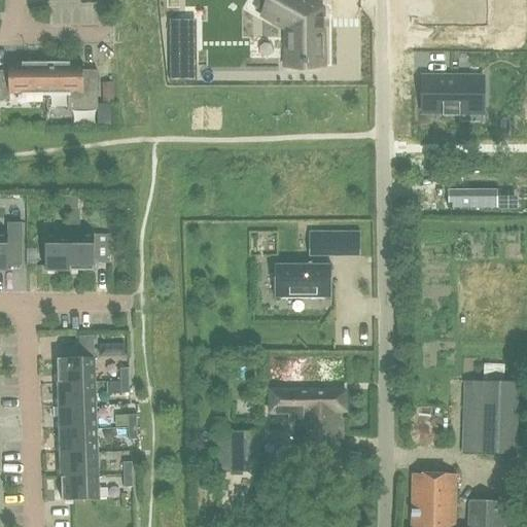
[(268,0),(259,15),(282,29),(283,65),(322,66),(321,6),(310,0),(268,0)]
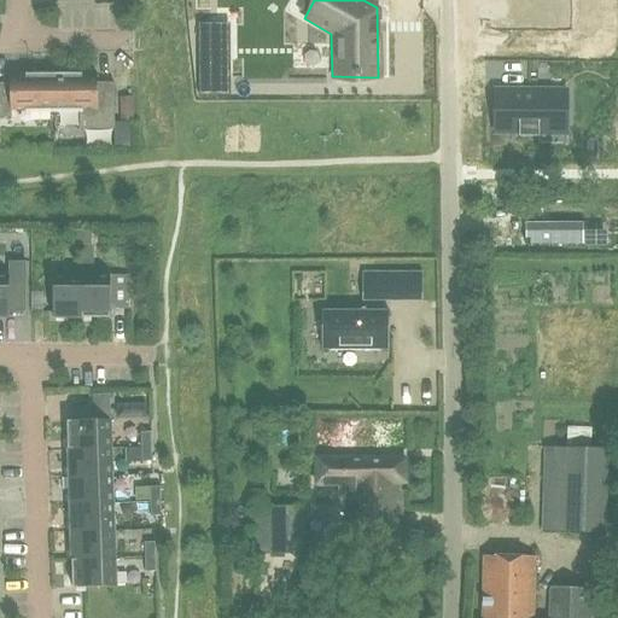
[(567,0),(495,0),(495,28),(567,28),(567,0)]
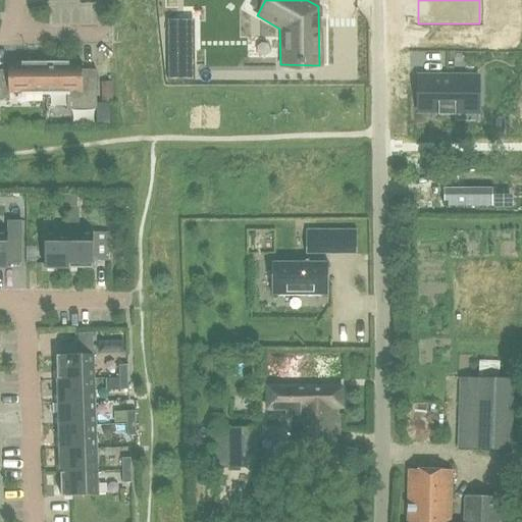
[(195,58),(169,58),(169,83),(195,82),(195,58)]
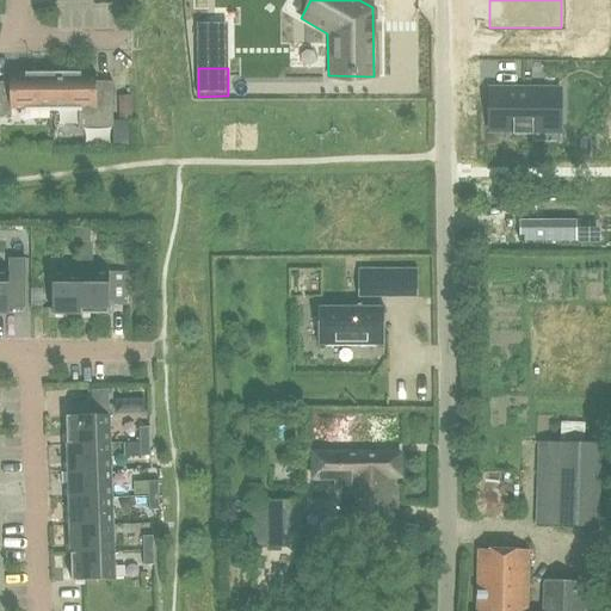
[(54,109),(53,76),(10,76),(10,82),(0,82),(0,116),(11,116),(11,109),(54,109)]
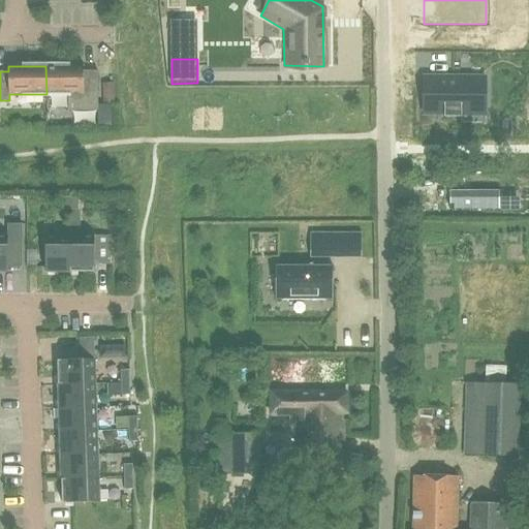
[(84,66),(45,66),(47,94),(68,94),(68,111),(98,111),(97,71),(84,71),(84,66)]
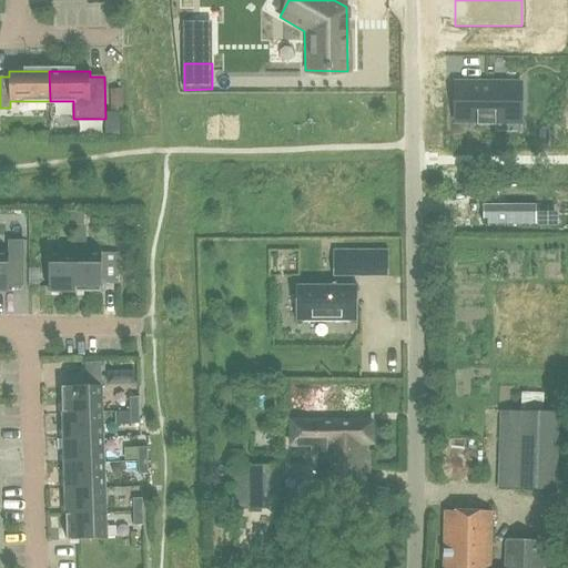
[(456,85),(455,122),(478,122),(478,127),(496,127),(496,122),(507,122),(506,104),(521,104),(523,85),(456,85)]
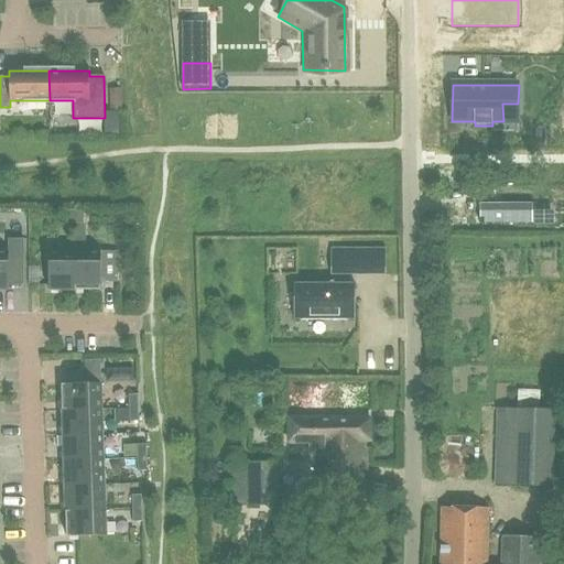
[(119,111),(104,111),(105,118),(105,136),(119,136),(119,111)]
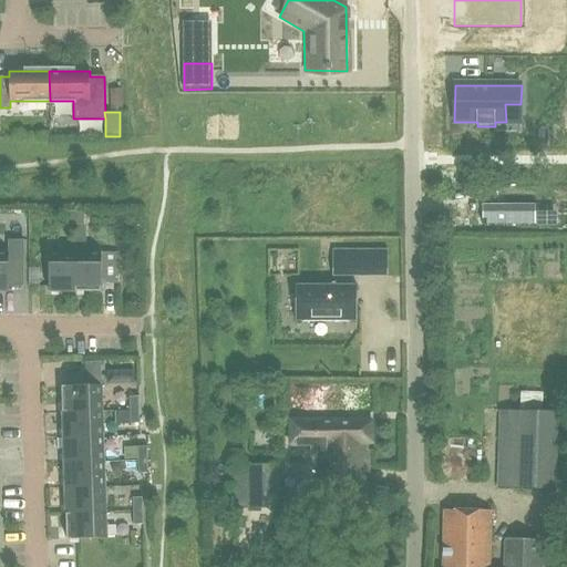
[(533,207),(478,207),(480,227),(533,227),(533,207)]
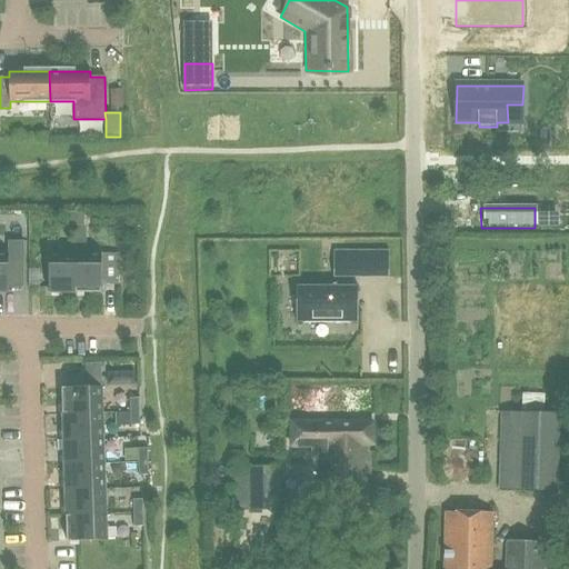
[(66,211),(66,226),(75,226),(75,211),(66,211)]
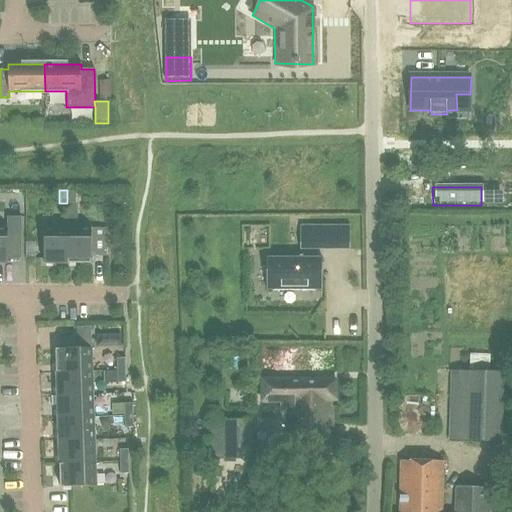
[(76,203),(76,190),(67,190),(67,203),(76,203)]
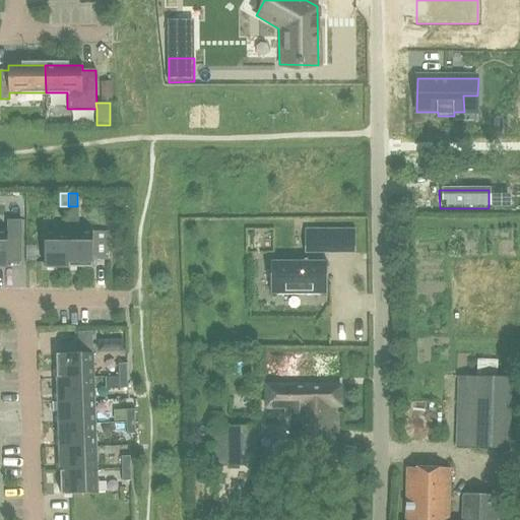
[(7,232),(0,231),(0,267),(7,267),(7,264),(21,264),(21,220),(7,220),(7,232)]
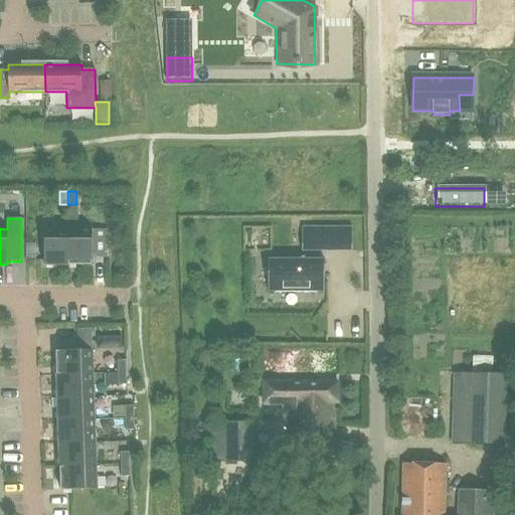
[(351,226),(310,226),(310,251),(351,251),(351,226)]
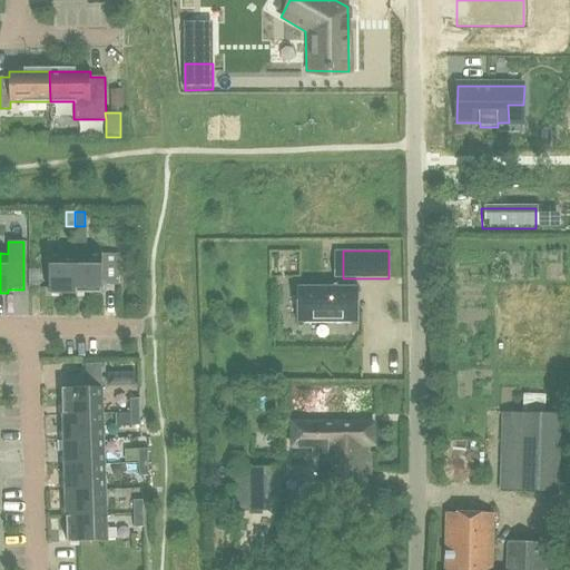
[(49,293),(75,293),(75,254),(49,254),(49,293)]
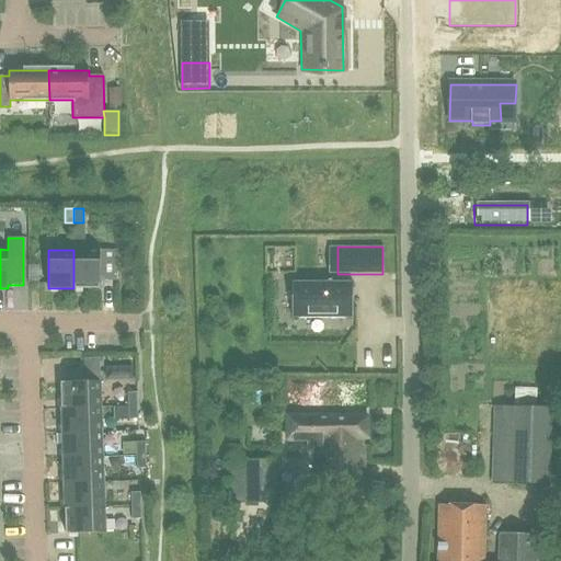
[(73,250),(73,288),(100,288),(100,250),(73,250)]
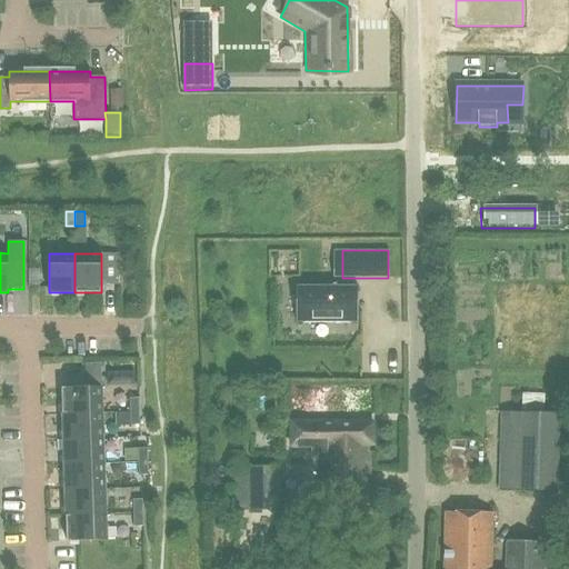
[(353,286),(300,286),(300,322),(353,322),(353,286)]
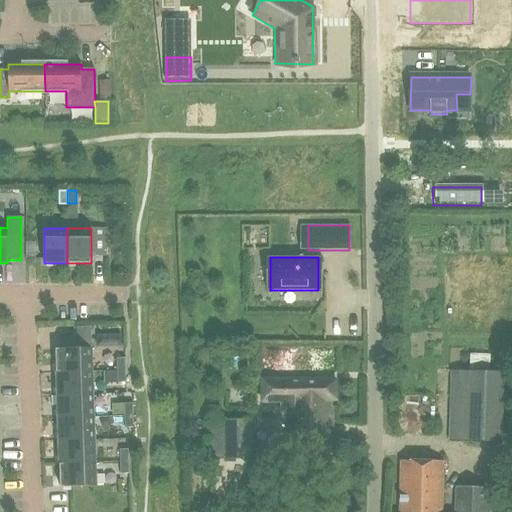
[(55,349),(56,372),(91,371),(91,347),(55,349)]
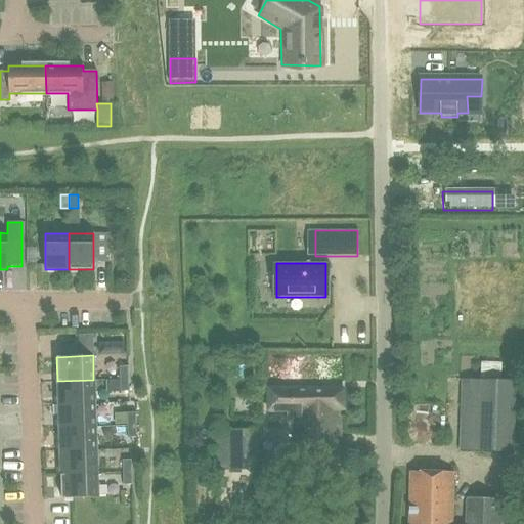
[(119,366),(119,379),(128,378),(128,366),(119,366)]
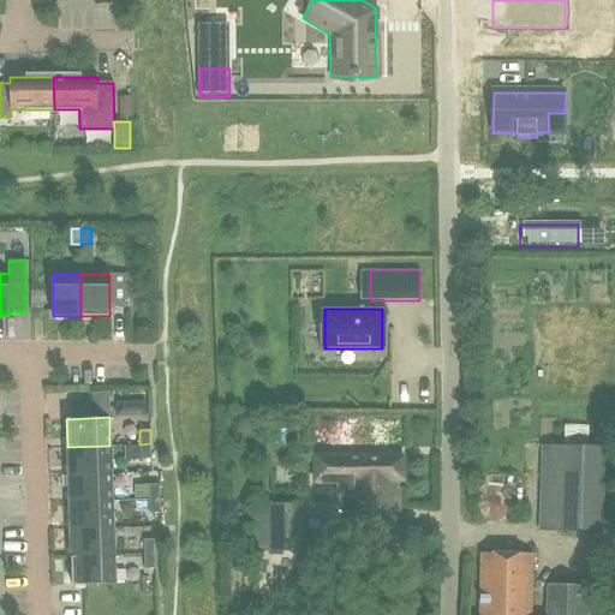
[(150,443),(139,445),(141,460),(150,459),(150,443)]
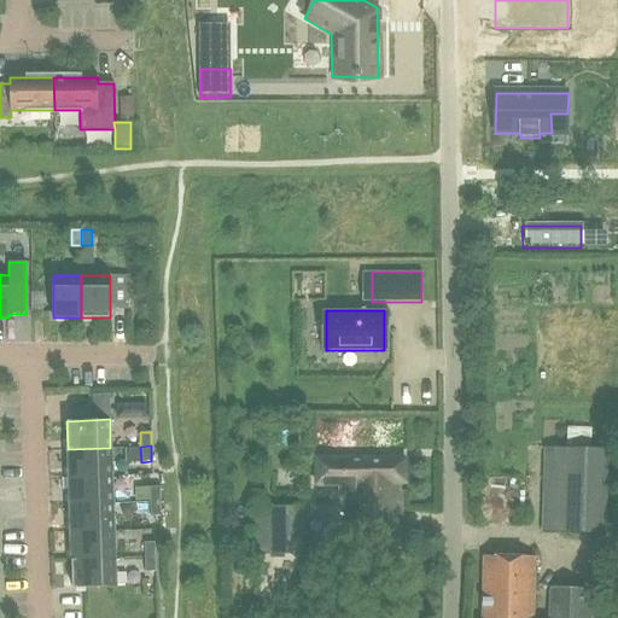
[(610,449),(544,447),(543,532),(607,535),(610,449)]
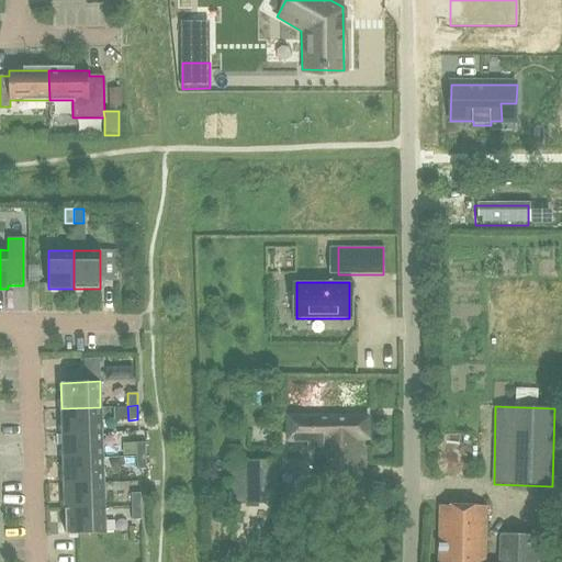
[(100,407),(62,408),(63,434),(101,433),(100,407)]
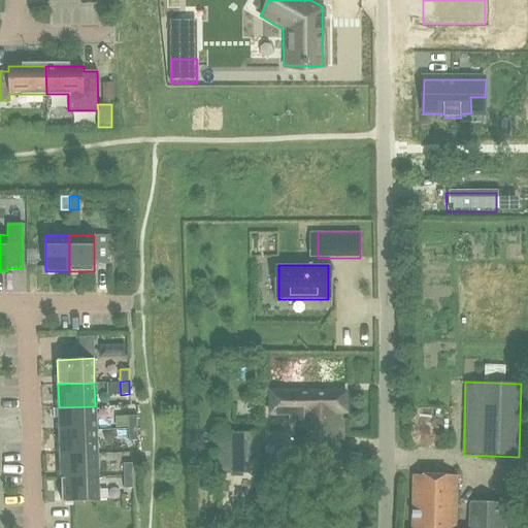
[(293,420),(300,420),(300,466),(344,467),(344,413),(349,413),(349,392),(272,391),(272,415),(293,415),(293,420)]
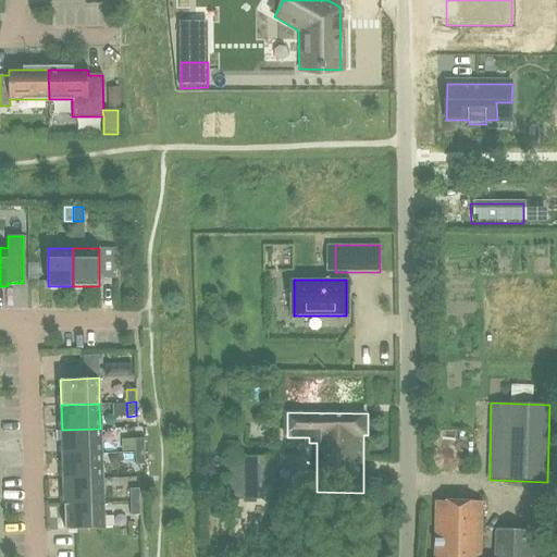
[(62,455),(101,454),(100,429),(62,430),(62,455)]
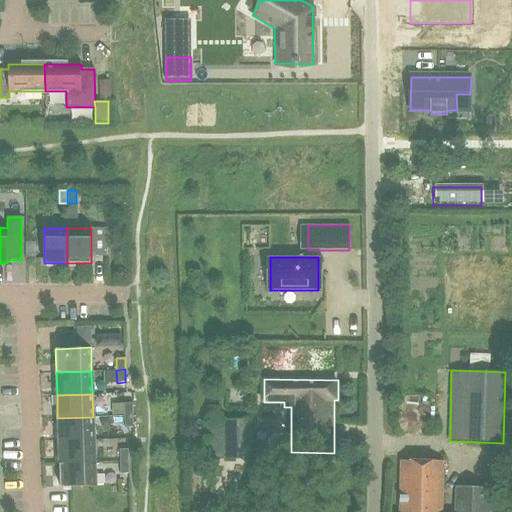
[(124,416),(132,415),(132,403),(124,403),(124,416)]
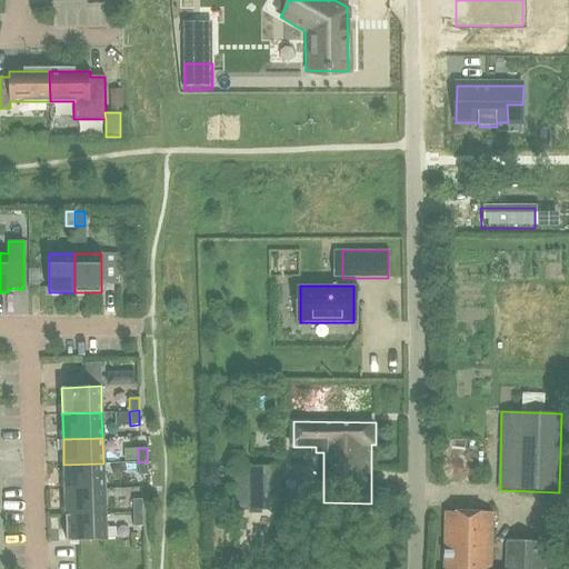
[(148,475),(147,461),(138,462),(138,476),(148,475)]
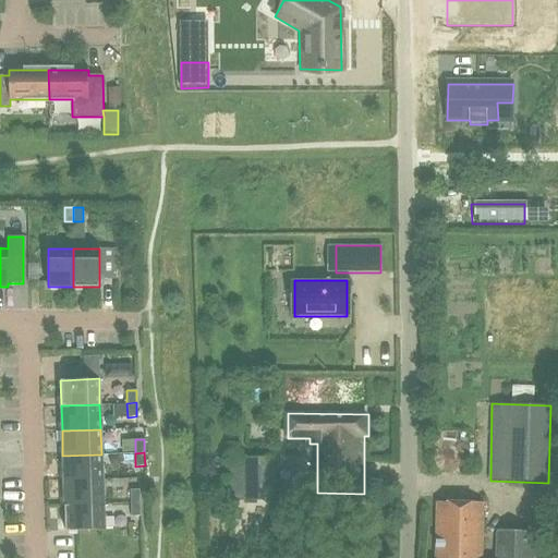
[(101,455),(62,456),(63,481),(102,480),(101,455)]
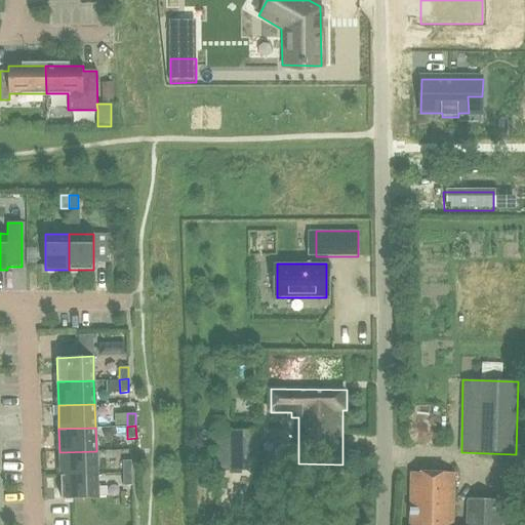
[(258,432),(229,431),(229,472),(258,472),(258,432)]
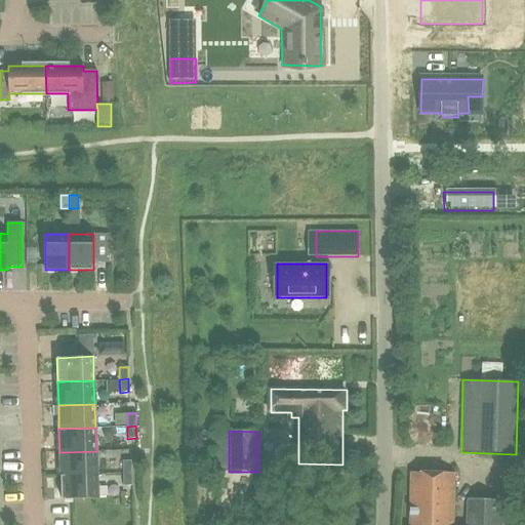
[(59,452),(61,476),(96,475),(96,451),(59,452)]
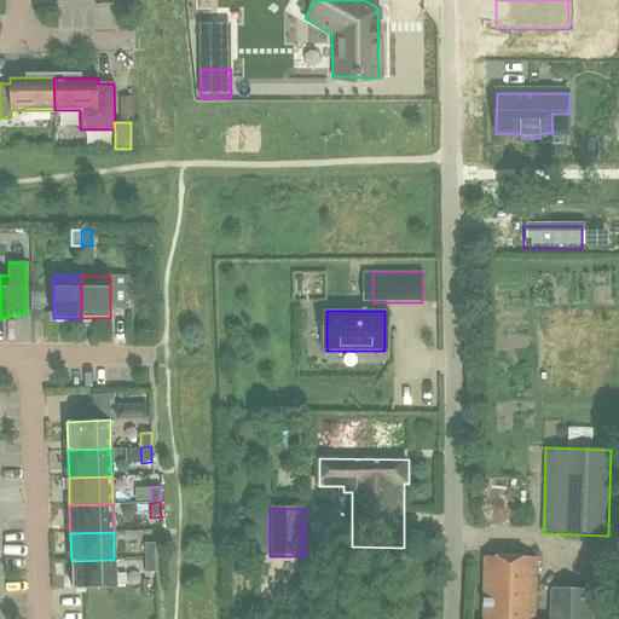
[(144,543),(145,559),(155,559),(155,543),(144,543)]
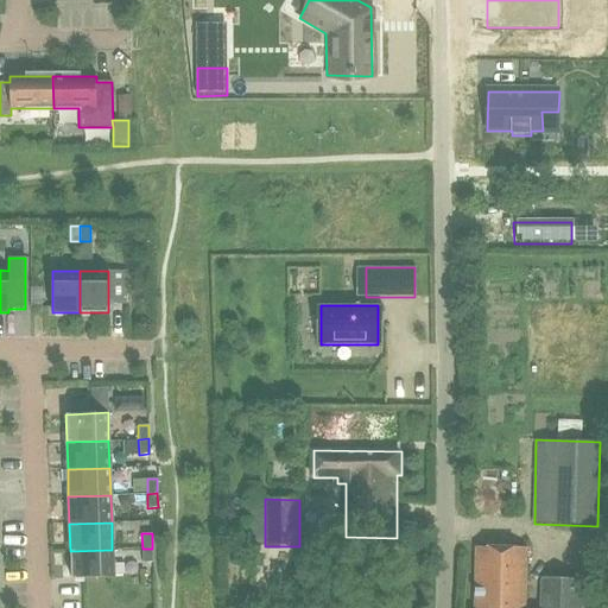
[(580,607),(582,581),(543,577),(542,607),(525,607),(527,548),(477,546),(475,607),(580,607)]
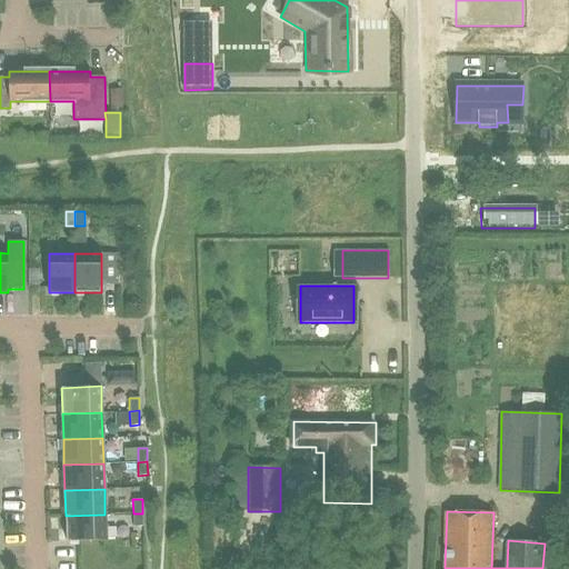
[(142,513),(133,513),(133,527),(142,526),(142,513)]
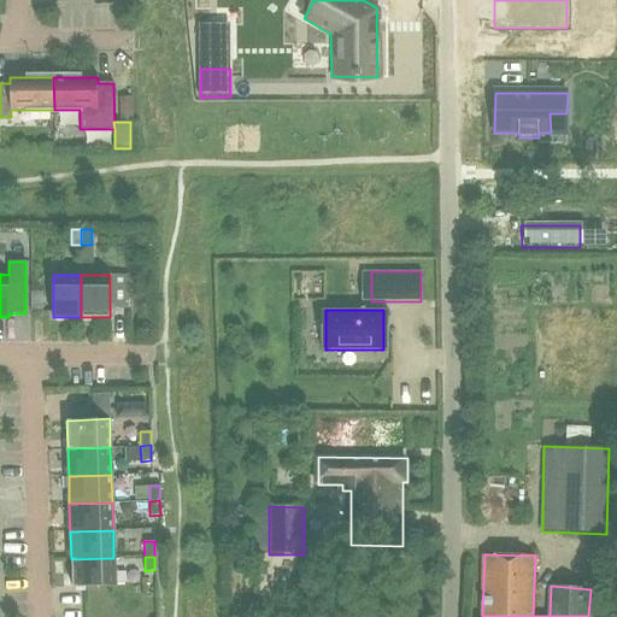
[(113,558),(71,559),(72,587),(115,586),(113,558)]
